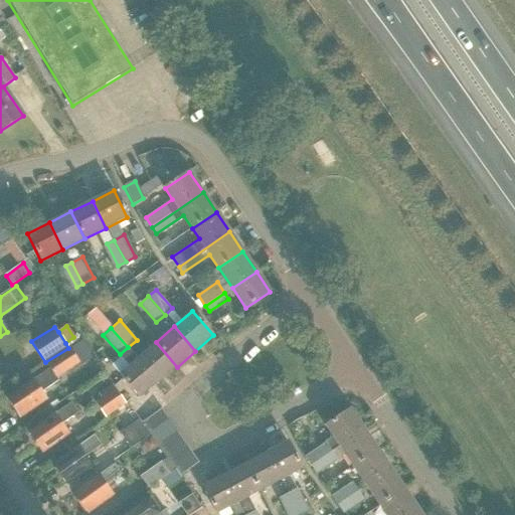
[(158,383),(177,367),(156,342),(138,358),(137,358),(158,383)]
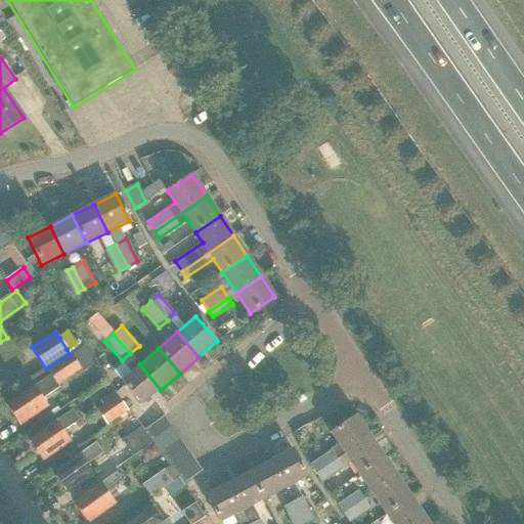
[(50,376),(6,405),(20,425),(47,406),(42,399),(58,387),(57,385),(80,368),(70,355),(47,372),(50,376)]
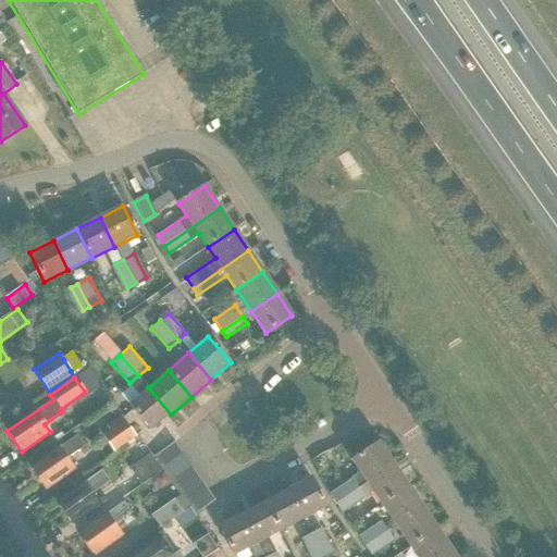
[(151,431),(171,415),(148,387),(149,387),(144,381),(133,390),(138,396),(128,405),(151,431)]
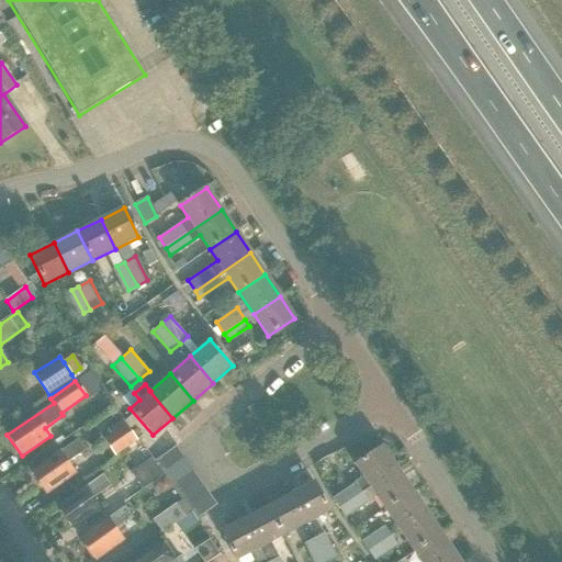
[(122,420),(108,430),(111,435),(104,440),(115,456),(136,440),(122,420)]
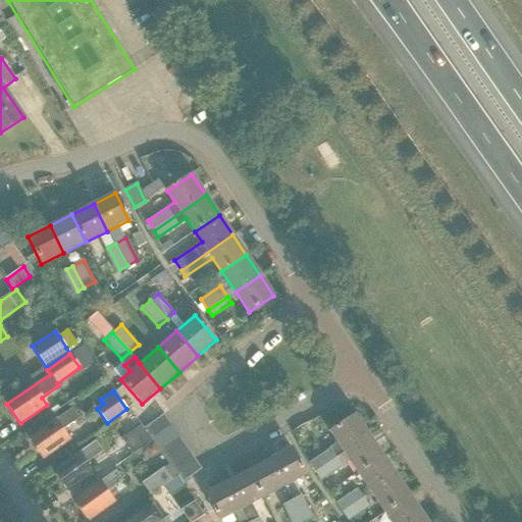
[(30,437),(44,459),(69,440),(62,430),(79,419),(70,408),(30,437)]
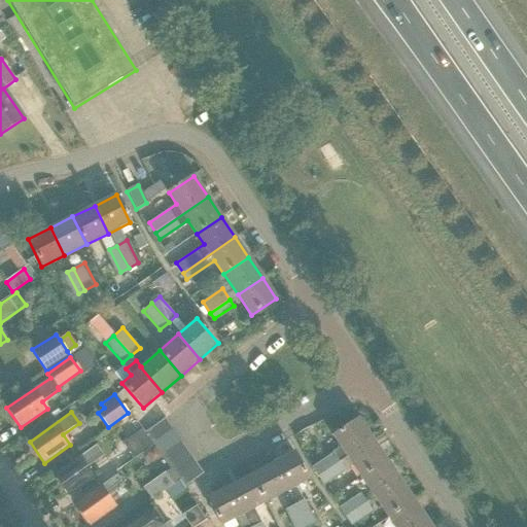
[(316,467),(321,475),(373,440),(358,419),(334,435),(343,449),(316,467)]
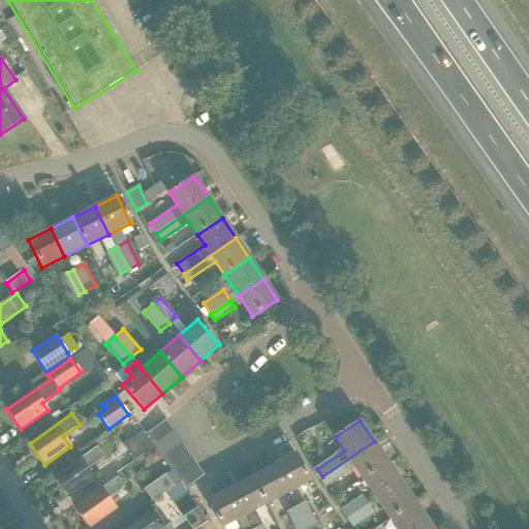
[(165,422),(146,435),(154,446),(174,432),(165,422)]
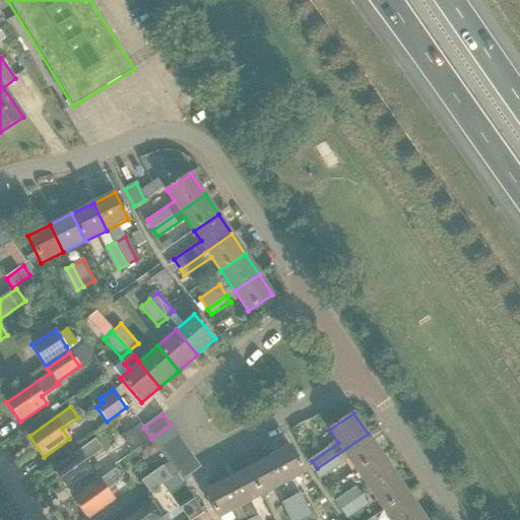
[(132,453),(150,440),(140,425),(121,438),(132,453)]
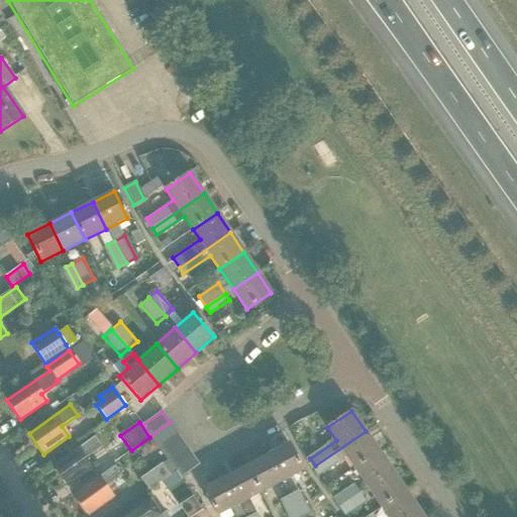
[(170,422),(150,436),(158,446),(177,433),(170,422)]
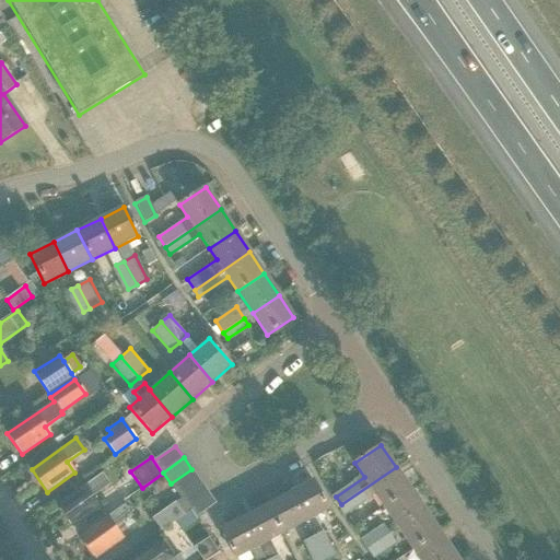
[(410,489),(396,467),(341,504),(348,513),(375,494),(384,506),(410,489)]
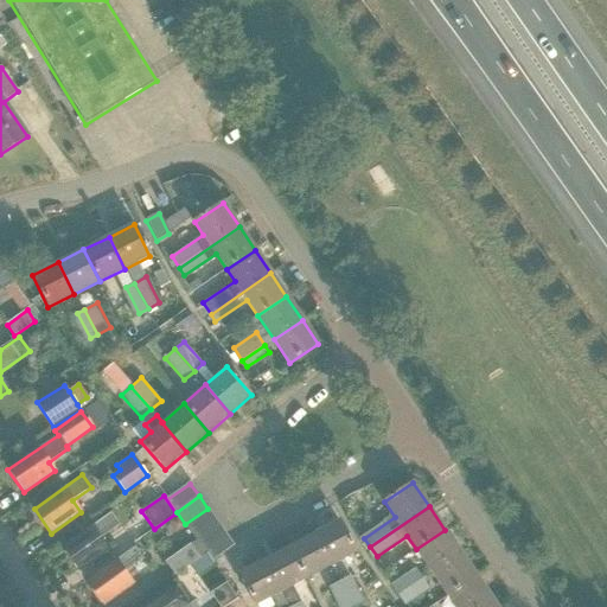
[(208,509),(185,524),(195,536),(216,521),(208,509)]
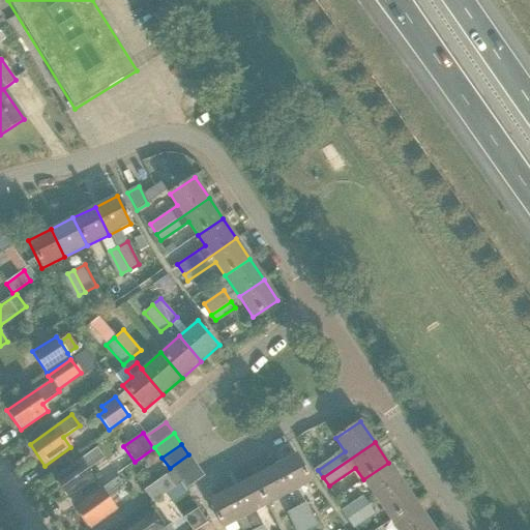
[(105,458),(98,449),(54,478),(69,499),(95,480),(88,469),(105,458)]
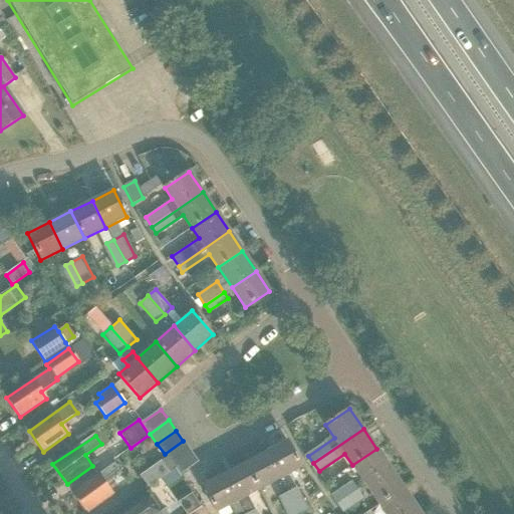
[(302,468),(287,440),(266,451),(281,479),(302,468)]
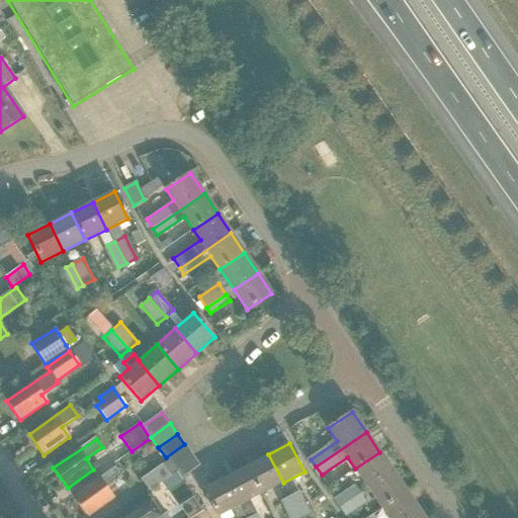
[(184,444),(166,457),(173,468),(192,454),(184,444)]
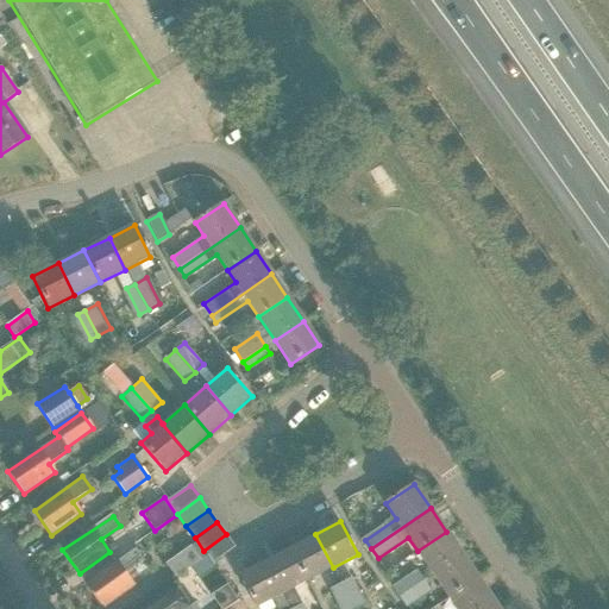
[(462,554),(446,532),(418,551),(433,573),(433,575),(462,554)]
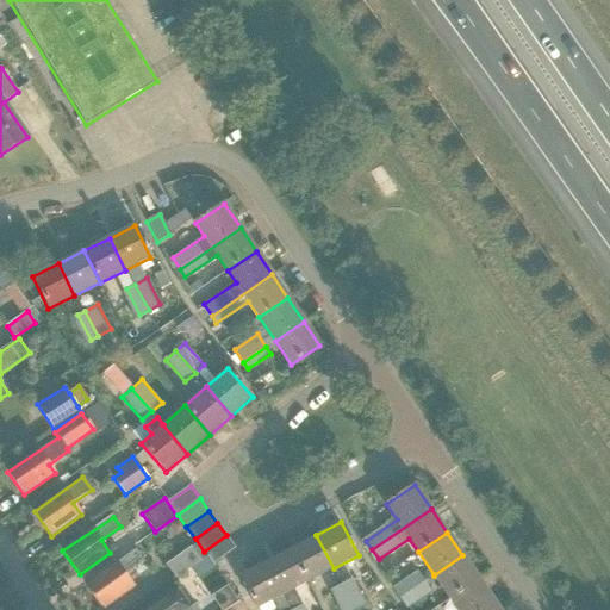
[(226,535),(204,552),(213,564),(235,548),(226,535)]
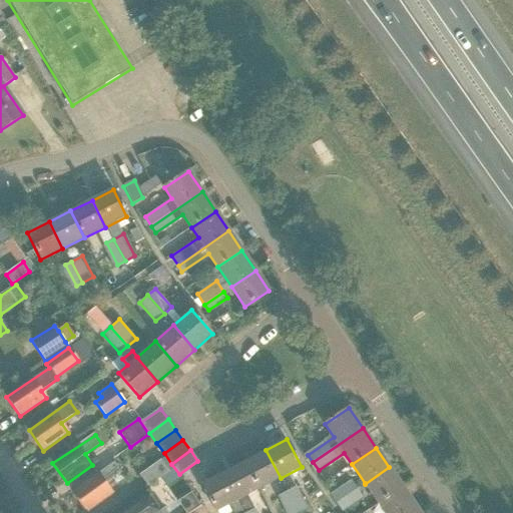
[(266,450),(244,462),(259,489),(281,478),(266,450)]
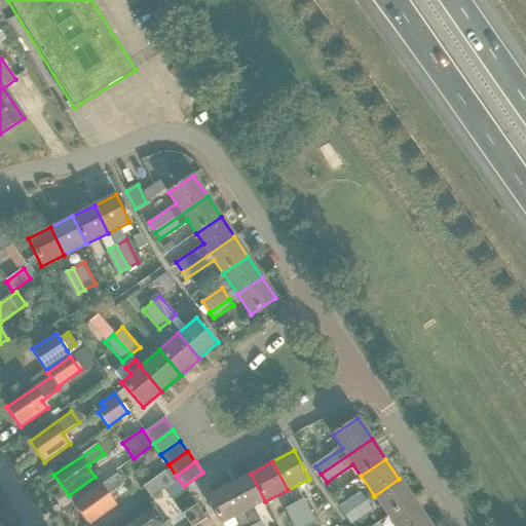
[(176,482),(167,471),(144,487),(152,498),(176,482)]
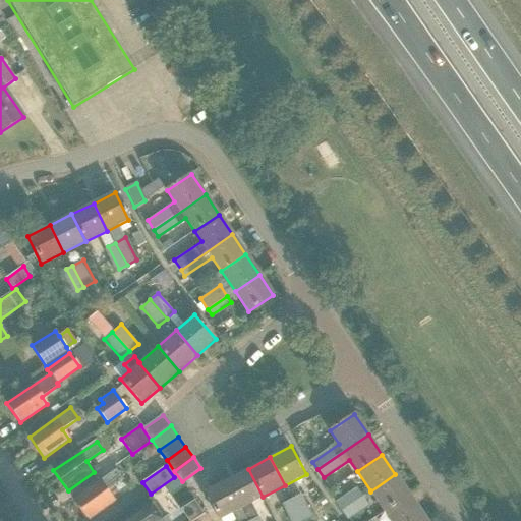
[(74,500),(89,519),(115,501),(108,490),(124,479),(117,469),(74,500)]
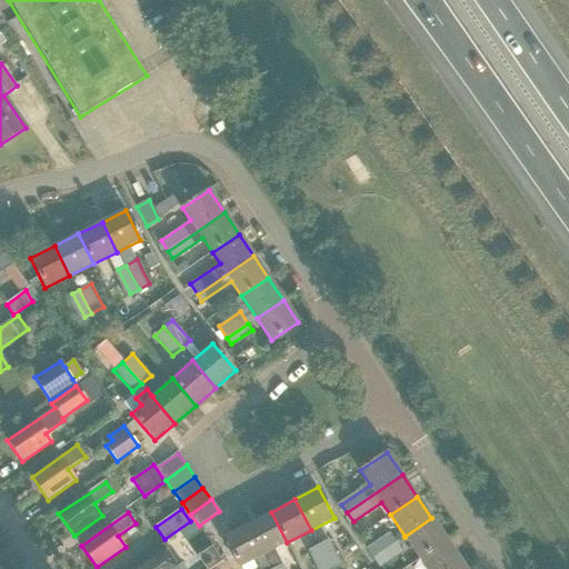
[(269,566),(270,568),(283,568),(275,550),(287,542),(271,512),(247,525),(269,566)]
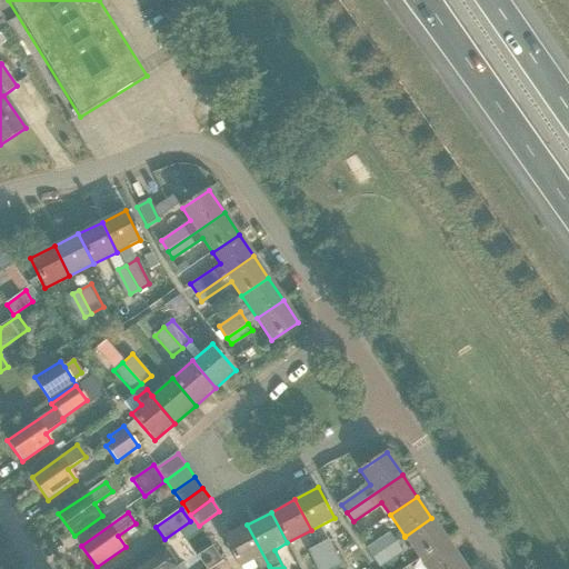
[(447,540),(431,518),(405,537),(420,558),(447,540)]
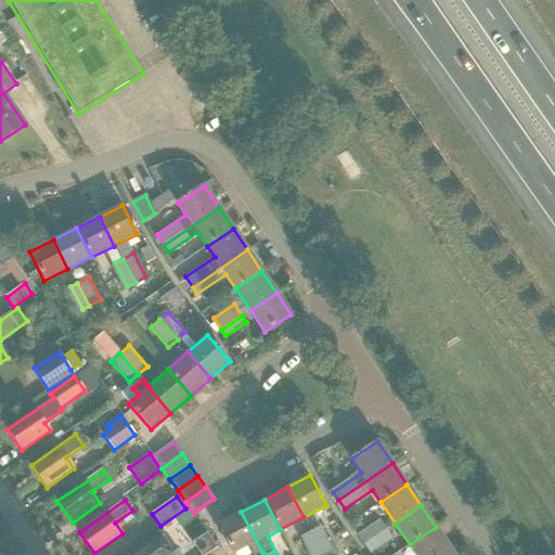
[(257,554),(262,552),(241,512),(218,524),(234,554),(249,546),(253,554),(257,554)]
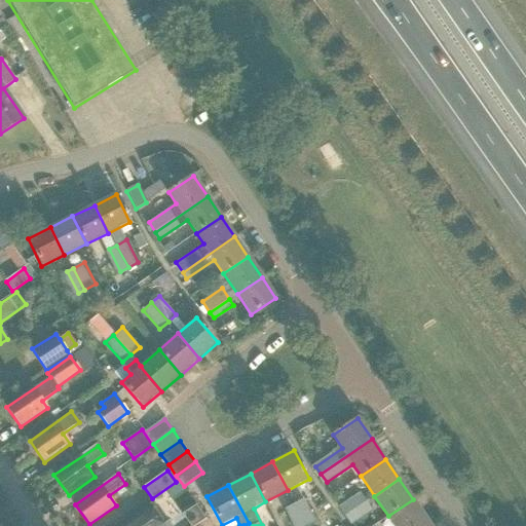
[(361,493),(339,508),(345,517),(347,514),(366,501),(361,493)]
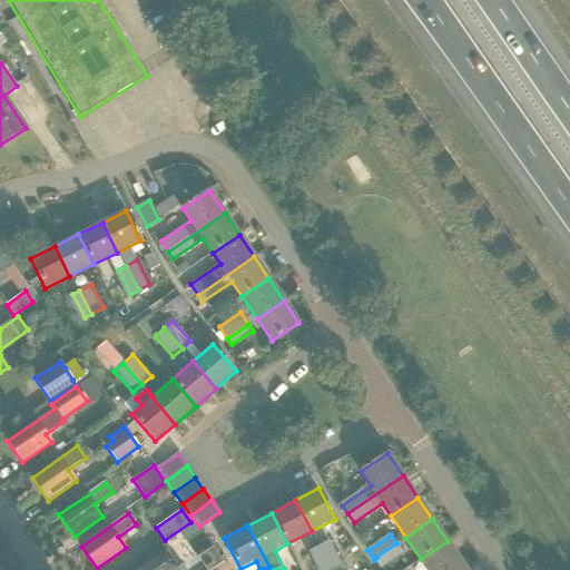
[(320,546),(333,569),(337,569),(344,567),(330,540),(320,546)]
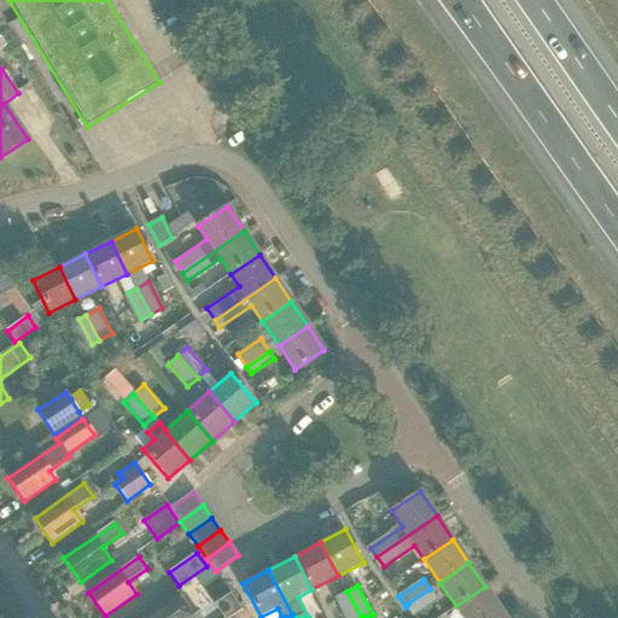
[(489,617),(501,611),(485,587),(456,606),(464,617),(489,617)]
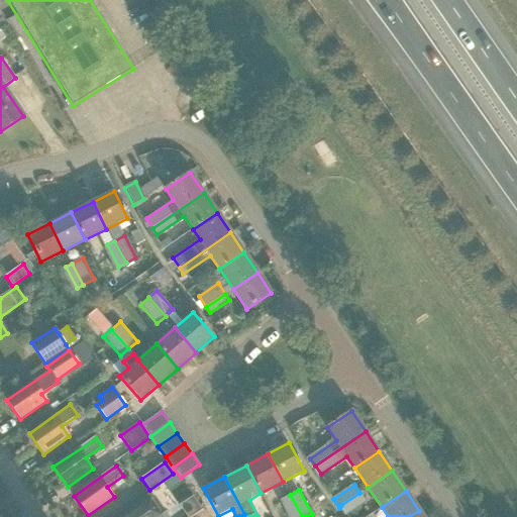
[(359,493),(339,508),(344,516),(366,502),(359,493)]
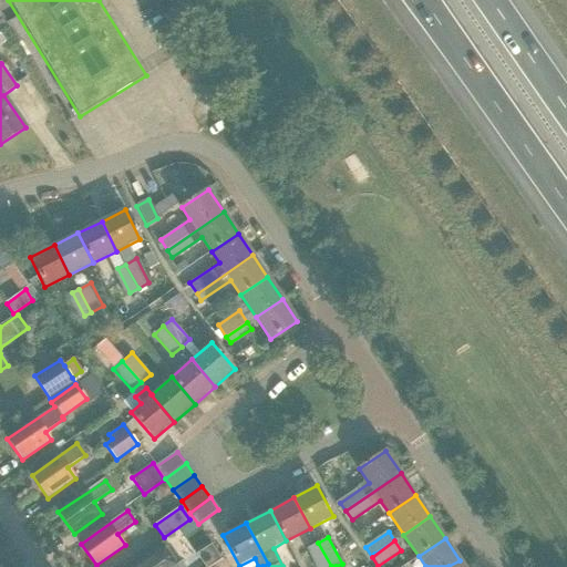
[(331,566),(318,543),(309,547),(319,566),(331,566)]
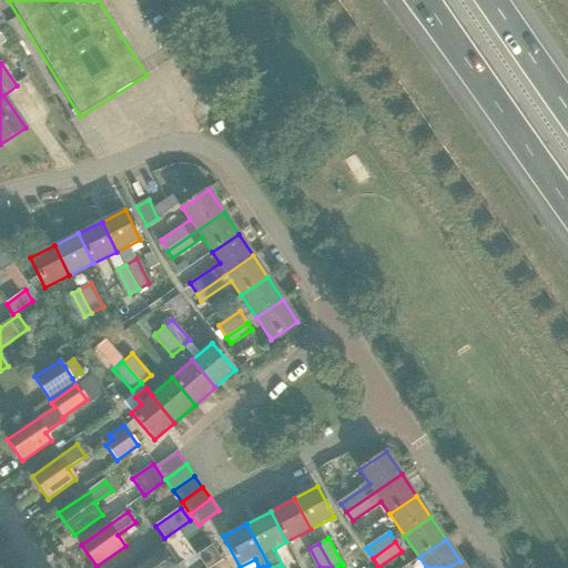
[(211,546),(198,555),(205,567),(210,567),(221,561),(211,546)]
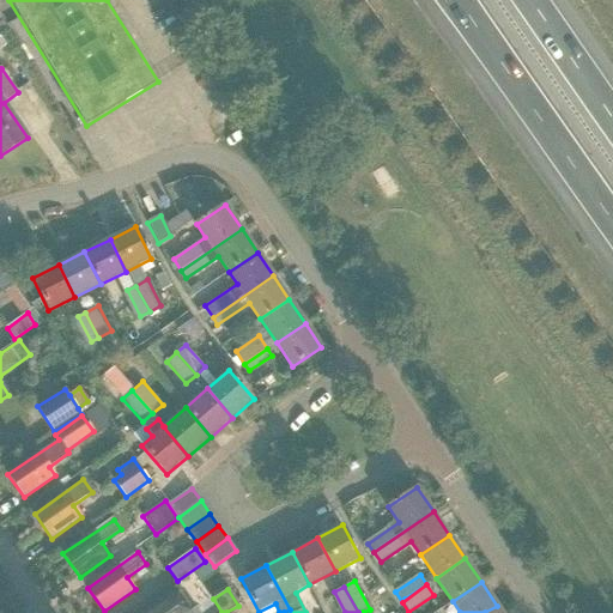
[(178,593),(149,612),(199,612),(196,607),(192,611),(178,593)]
